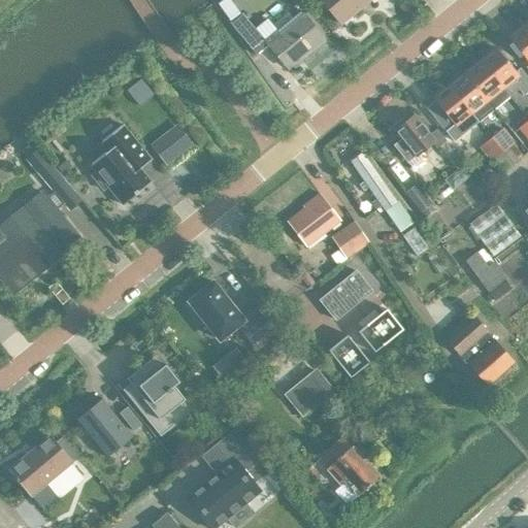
[(320,0),(340,25),(370,0),(320,0)]
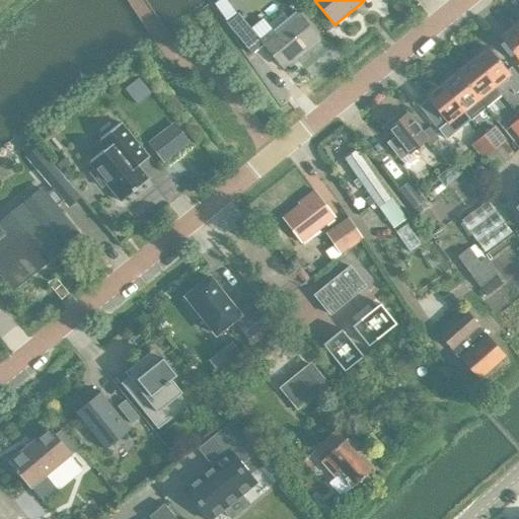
[(298,14),(275,33),(272,29),(258,40),(249,28),(237,12),(226,21),(238,38),(252,55),(265,46),(283,67),(317,39),(298,14)]
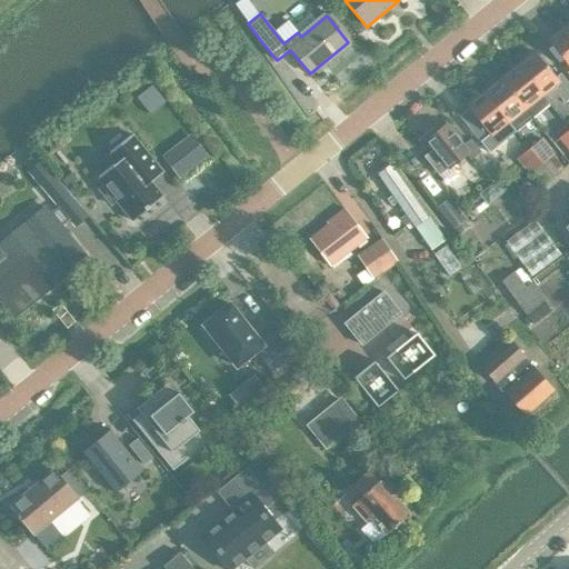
[(568,32),(565,28),(548,41),(568,68),(568,71),(567,73),(568,76),(568,32)]
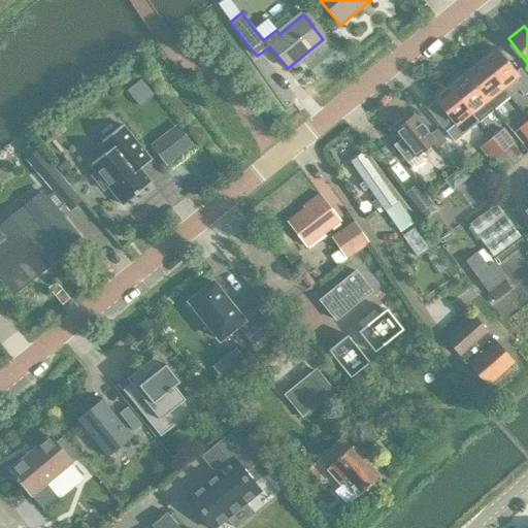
[(496,48),(481,61),(508,95),(509,96),(519,89),(524,96),(527,91),(527,77),(520,68),(515,71),(496,48)]
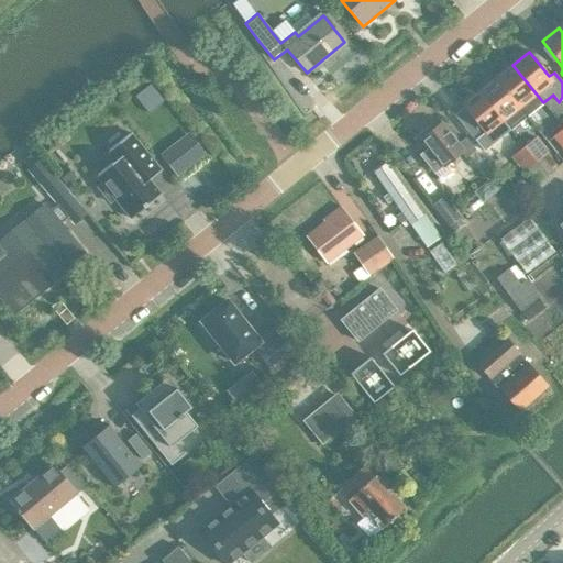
[(512,65),(497,77),(526,114),(542,101),(512,65)]
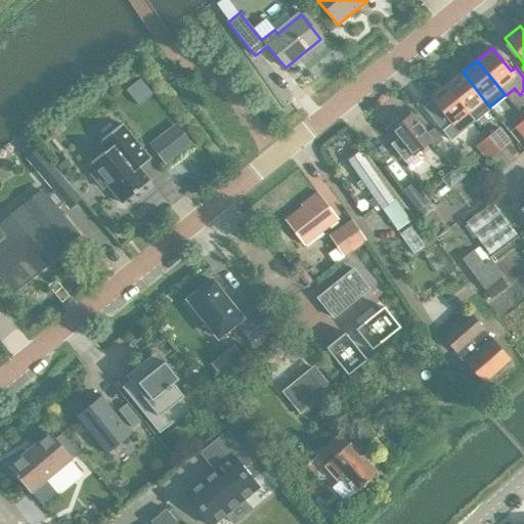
[(463,72),(446,85),(475,119),(489,106),(463,72)]
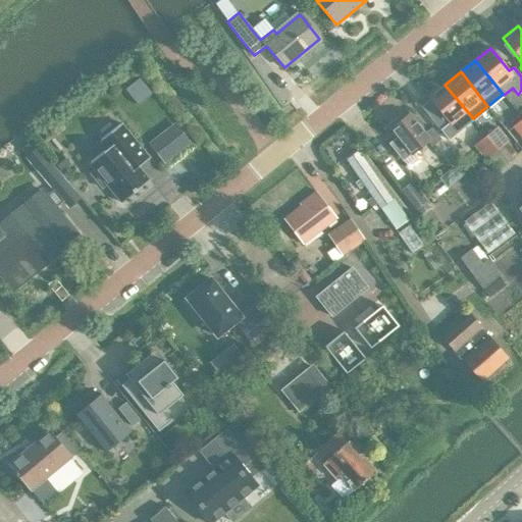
[(458,131),(472,118),(473,118),(445,85),(428,98),(429,99),(421,106),(440,129),(450,121),(458,131)]
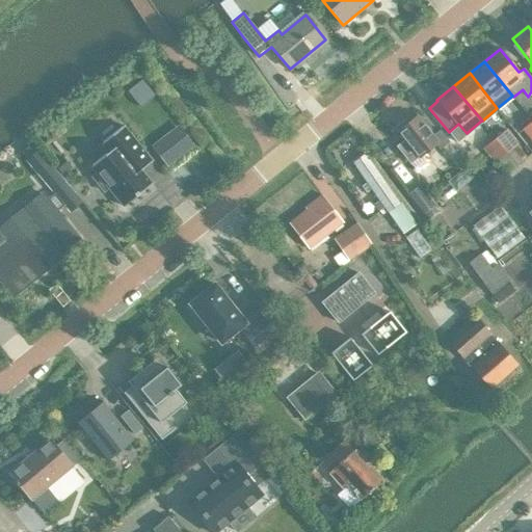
[(395,148),(409,165),(434,144),(440,151),(450,142),(440,130),(433,136),(417,115),(397,131),(404,140),(395,148)]
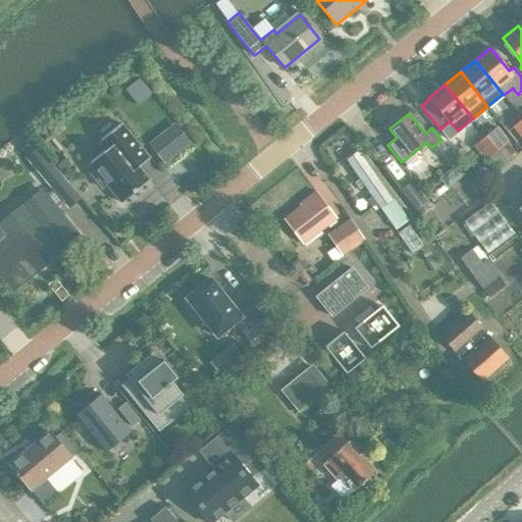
[(521,118),(512,126),(521,139),(521,118)]
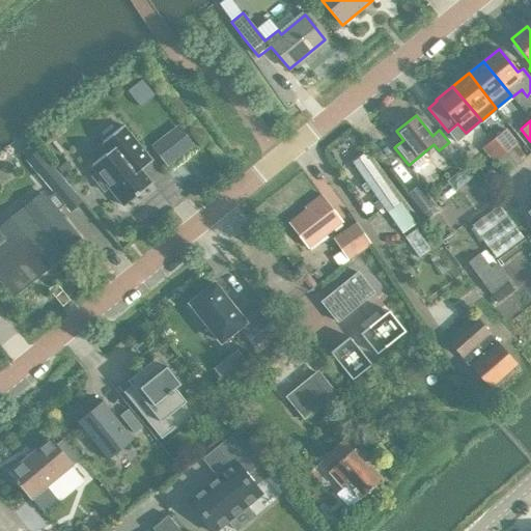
[(123,126),(102,143),(108,152),(91,166),(96,173),(92,176),(104,191),(108,188),(123,206),(151,184),(140,170),(142,168),(138,163),(146,157),(150,162),(151,161),(123,126)]
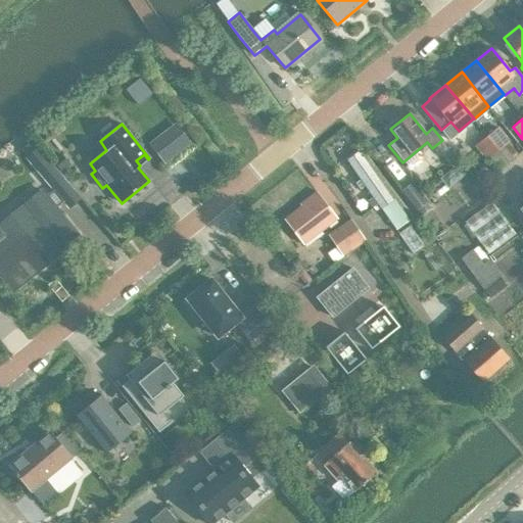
[(487,136),(498,150),(510,141),(498,127),(487,136)]
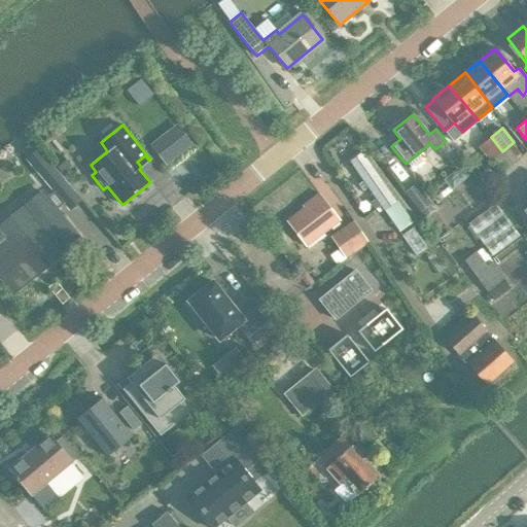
[(155,150),(166,164),(192,143),(181,130),(155,150)]
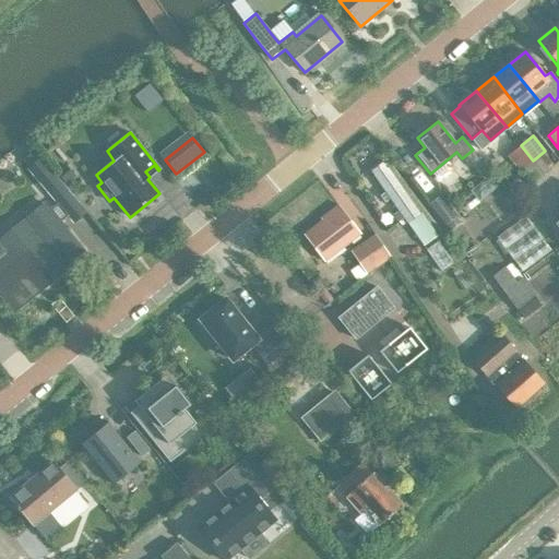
[(533,161),(521,145),(507,156),(519,171),(533,161)]
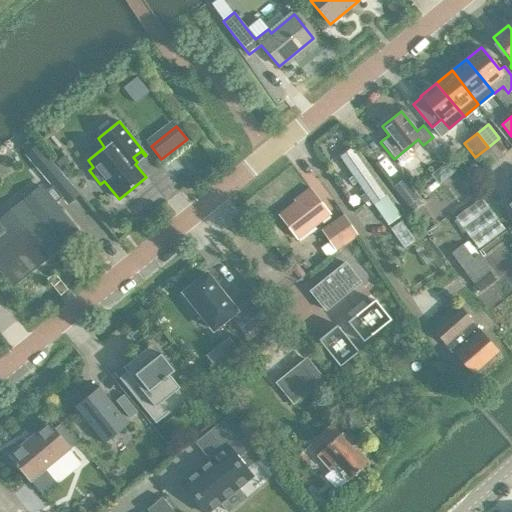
[(341,158),(353,175),(348,179),(352,185),(358,181),(366,194),(361,197),(366,204),(371,200),(388,225),(399,217),(352,150),(341,158)]
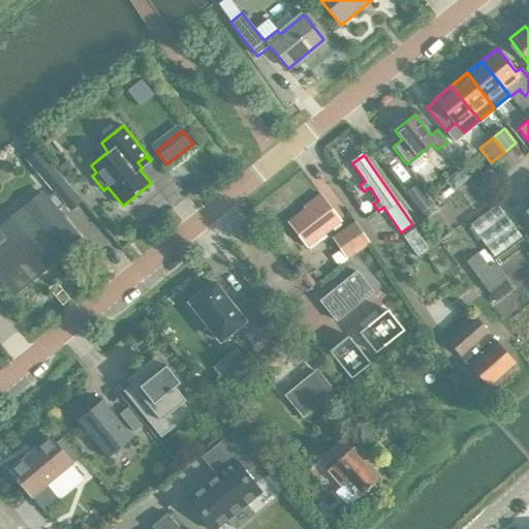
[(406,193),(422,213),(426,218),(435,211),(432,206),(416,185),(406,193)]
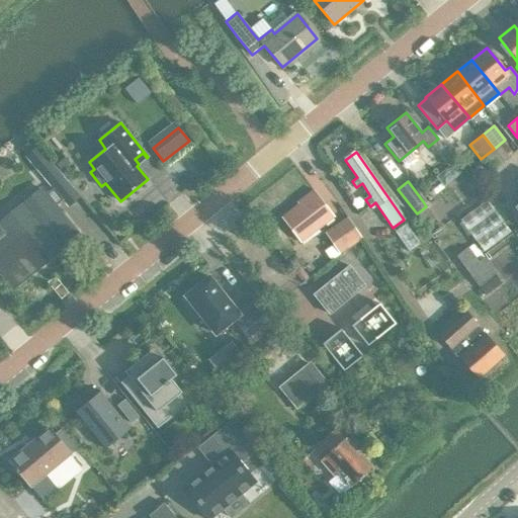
[(0,222),(0,272),(13,288),(60,251),(58,247),(76,232),(41,189),(0,222)]
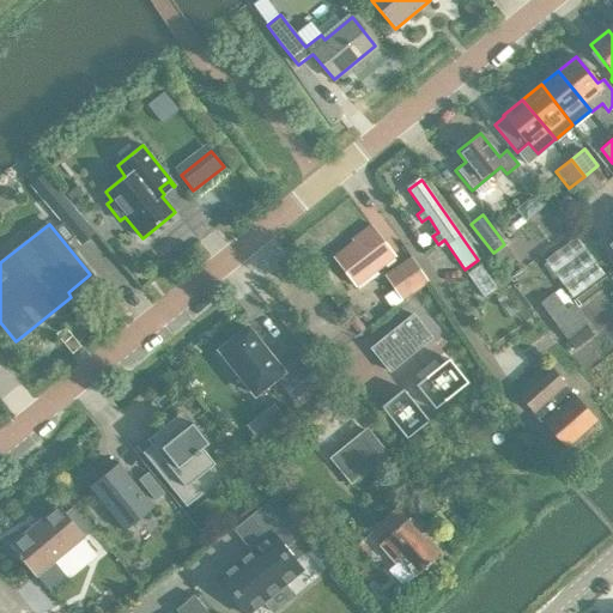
[(371,225),(354,237),(351,241),(353,243),(334,258),(356,286),(395,256),(371,225)]
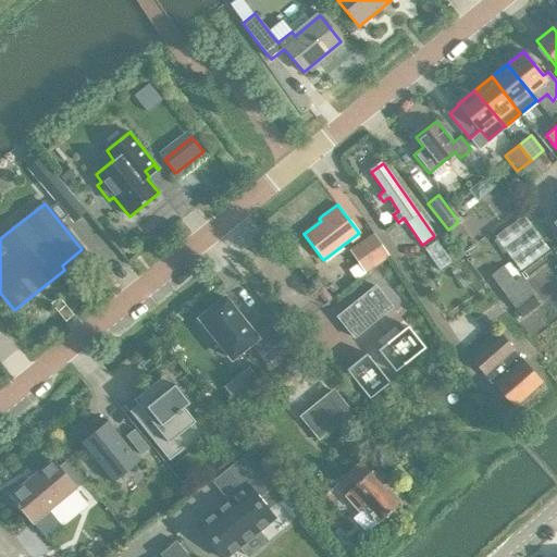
[(350,249),(359,262),(348,270),(355,280),(366,272),(388,257),(373,234),(350,249)]
